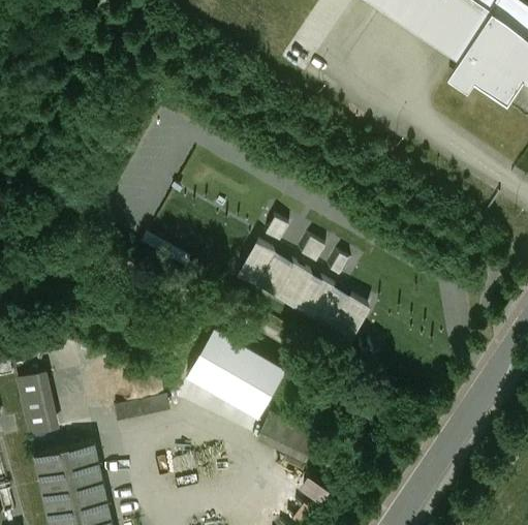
[(499,0),(373,0),(460,58),(453,68),(453,69),(446,79),(466,92),(472,82),(506,104),(522,81),(527,84),(527,83),(527,40),(505,23),(491,12),(499,0)]
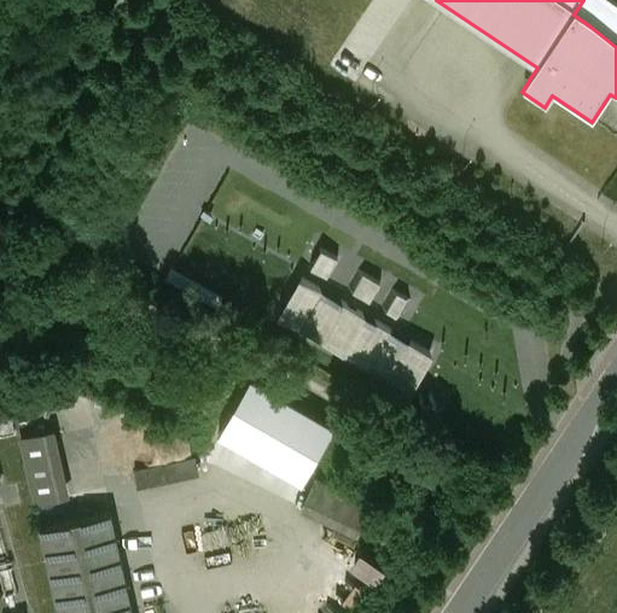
[(326,276),(336,260),(322,252),(313,269),(326,276)]
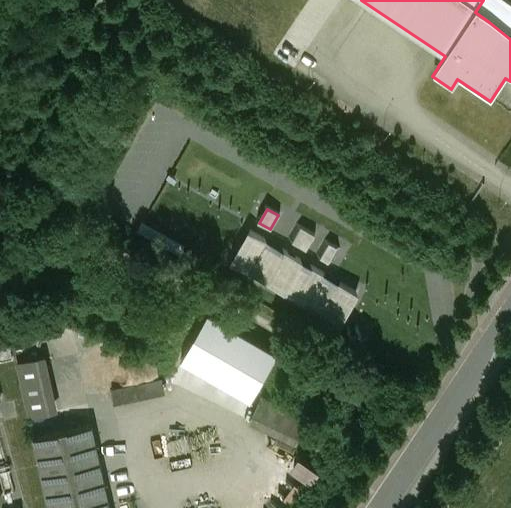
[(294,244),(308,249),(314,234),(300,229),(294,244)]
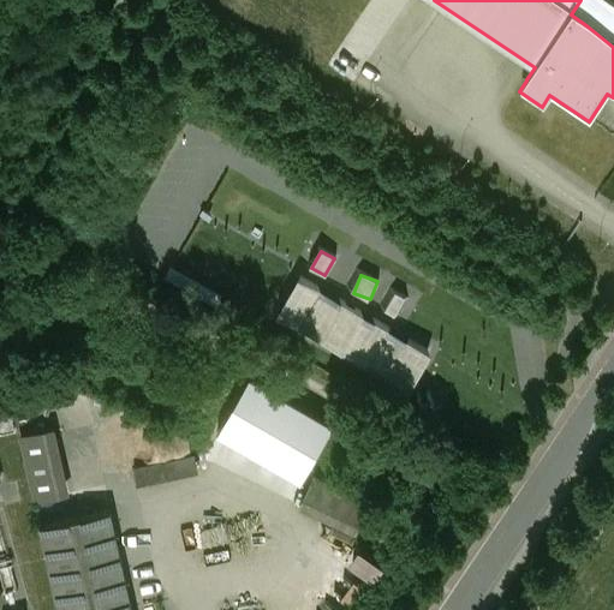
[(431,360),(299,282),(276,320),(409,399),(431,360)]
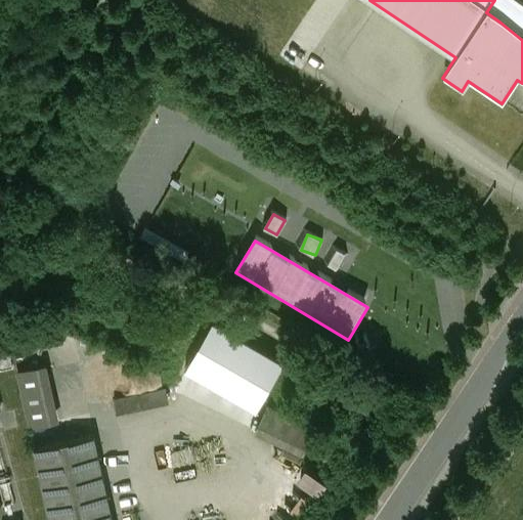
[(44,369),(16,375),(29,431),(56,425),(44,369)]
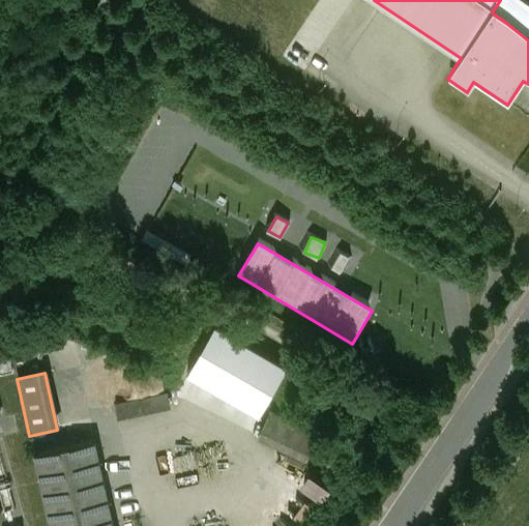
[(117,421),(171,408),(164,375),(137,381),(127,383),(126,379),(108,383),(117,421)]
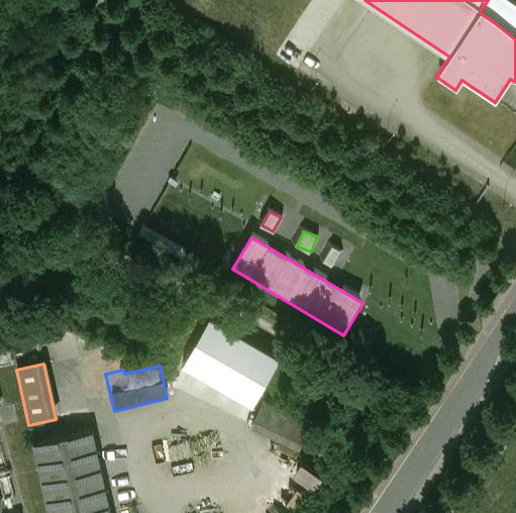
[(309,427),(263,405),(253,422),(300,445),(309,427)]
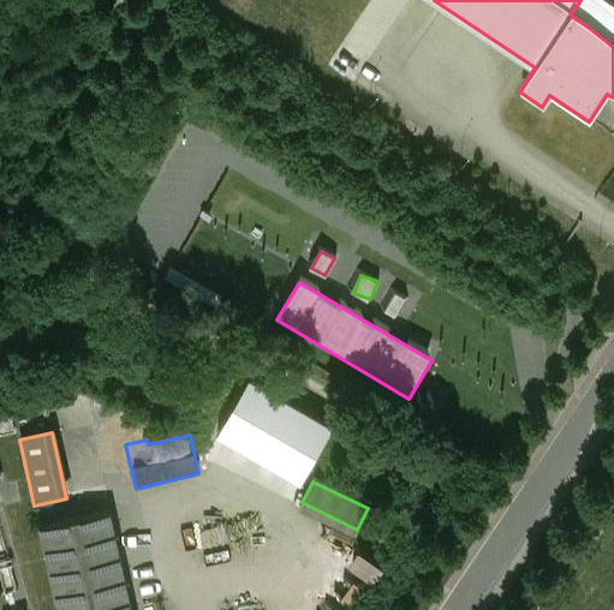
[(129,609),(109,515),(37,531),(54,609),(129,609)]
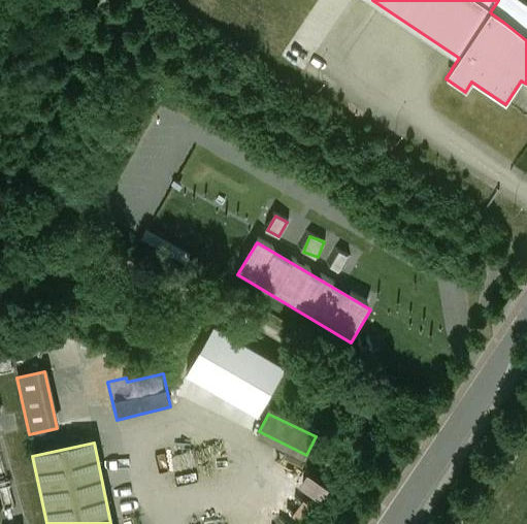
[(308,473),(300,486),(320,499),(328,487),(308,473)]
